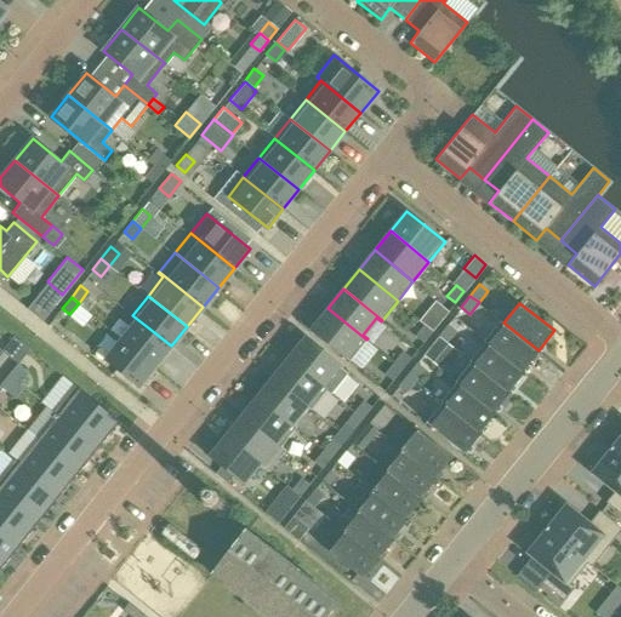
[(351,359),(366,340),(328,308),(312,329),(351,359)]
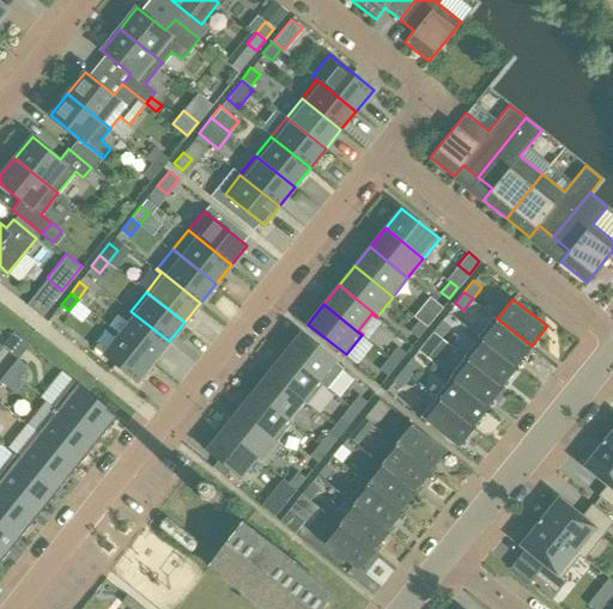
[(428,308),(418,317),(420,318),(428,324),(428,326),(436,314),(428,308)]
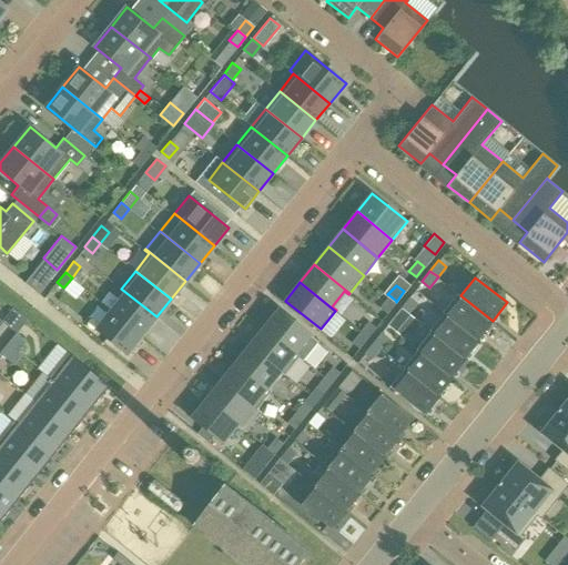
[(531,285),(526,294),(543,306),(548,298),(531,285)]
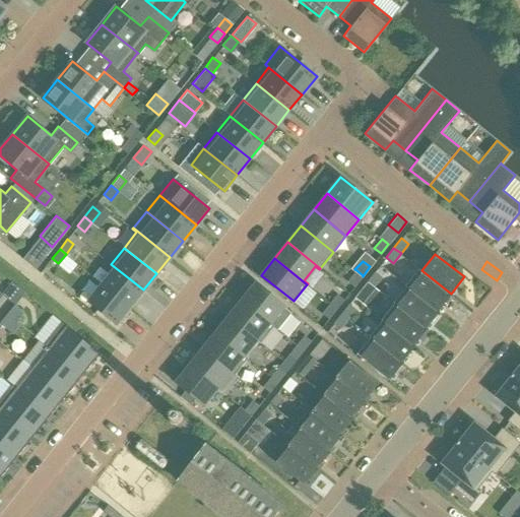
[(102,283),(130,306),(143,289),(111,264),(114,267),(102,283)]
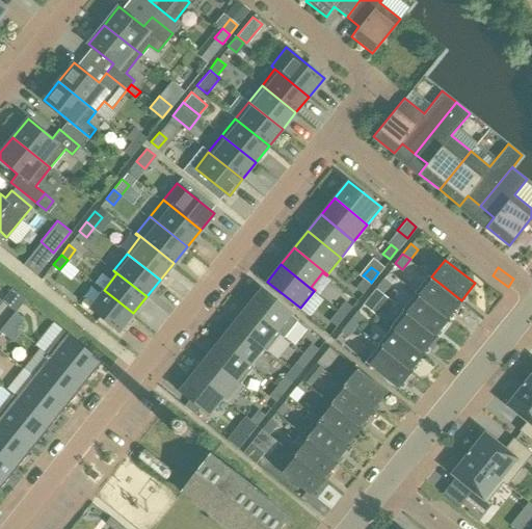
[(417,292),(418,293),(449,318),(462,300),(461,300),(431,276),(430,275),(417,292)]
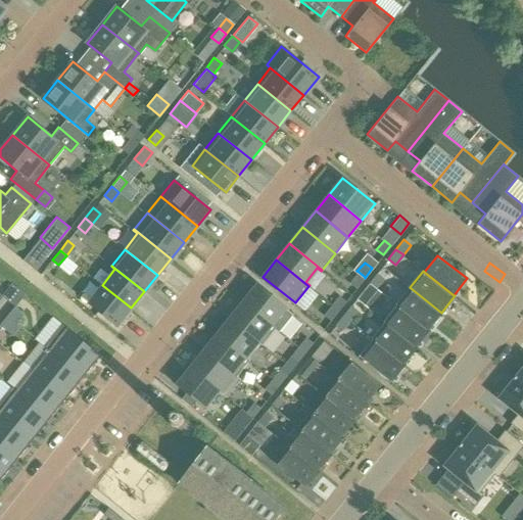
[(359,272),(350,282),(357,287),(365,277),(359,272)]
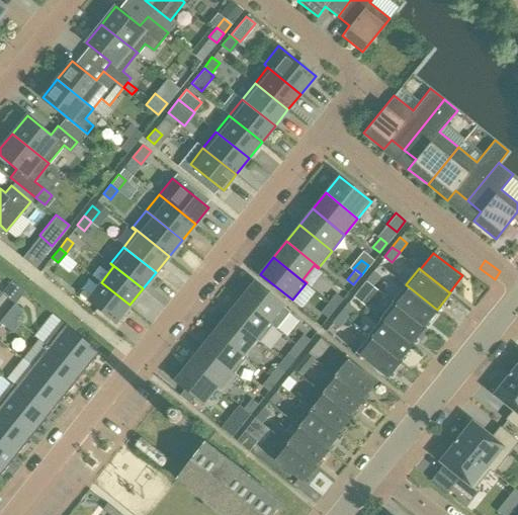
[(373,284),(380,275),(373,269),(366,278),(373,284)]
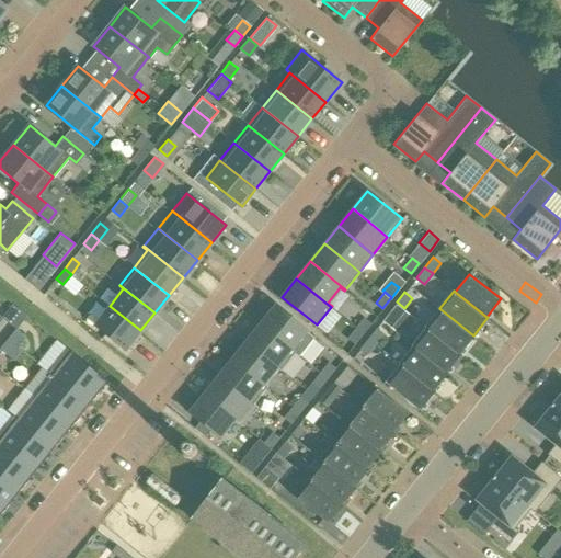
[(389,310),(401,320),(408,311),(404,308),(397,302),(389,310)]
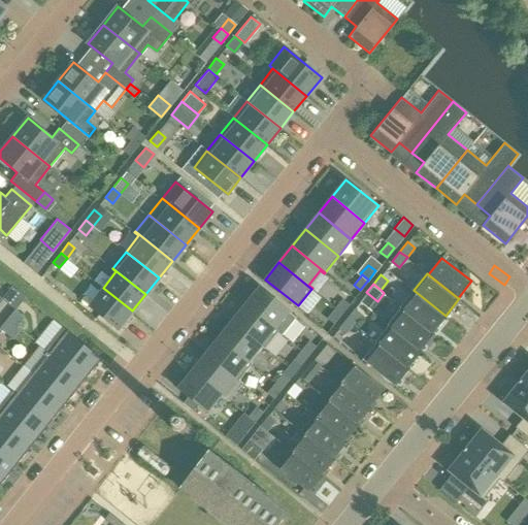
[(277,331),(282,334),(296,316),(259,287),(245,303),(277,330),(277,331)]
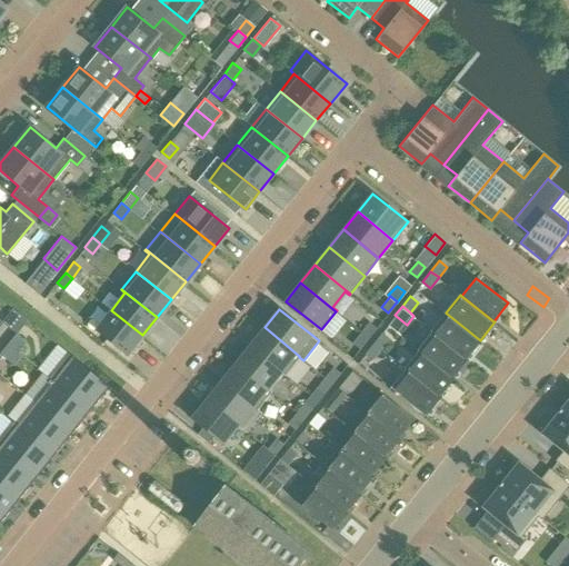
[(142,335),(111,310),(97,328),(128,354),(142,335)]
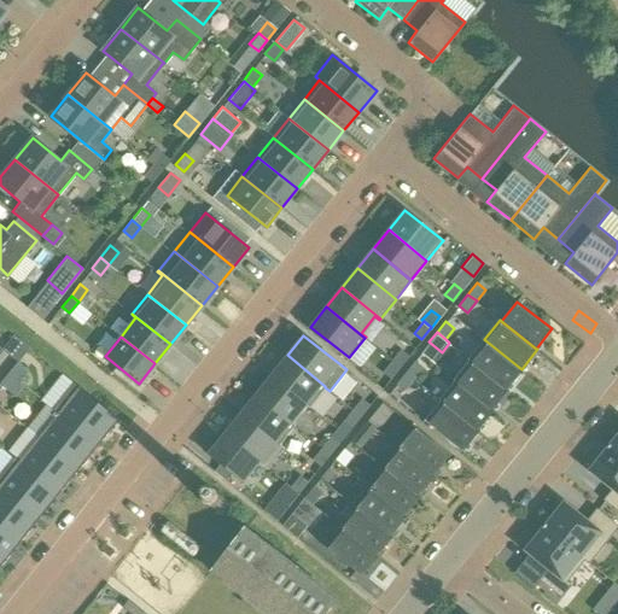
[(523,369),(522,369),(485,340),(470,360),(471,361),(507,390),(523,369)]
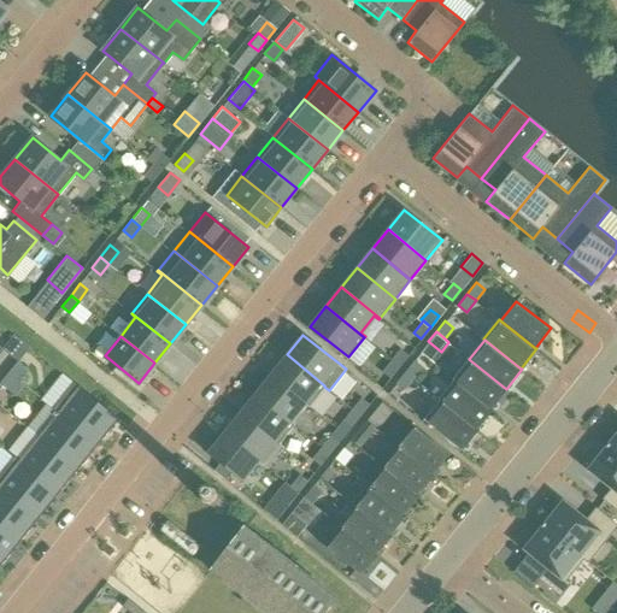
[(401,348),(392,359),(399,365),(409,354),(401,348)]
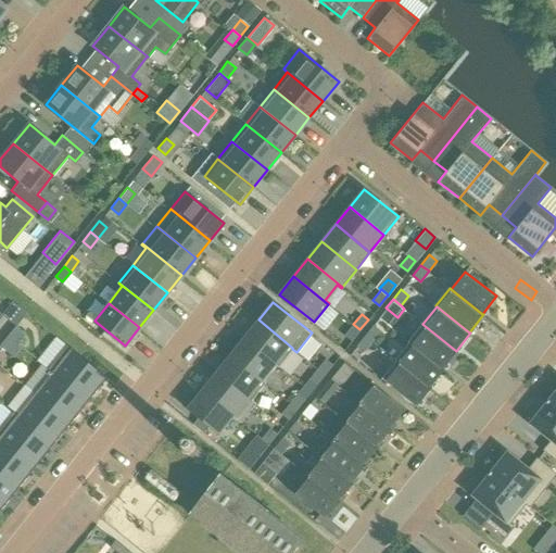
[(292,348),(258,319),(244,337),(275,362),(274,363),(278,366),(279,365),(292,349),(292,348)]
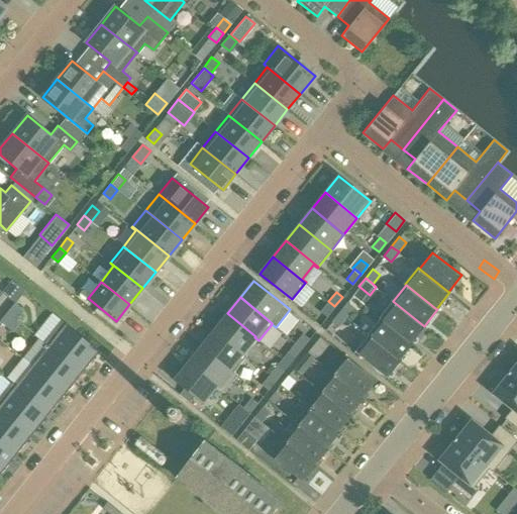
[(8,311),(14,316),(21,306),(15,301),(11,306),(8,311)]
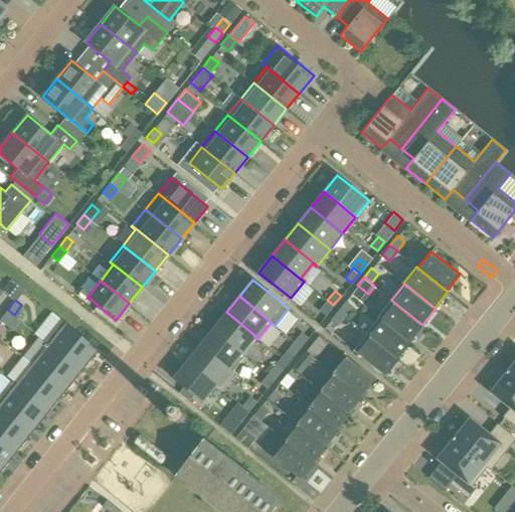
[(326,315),(333,305),(327,300),(319,309),(326,315)]
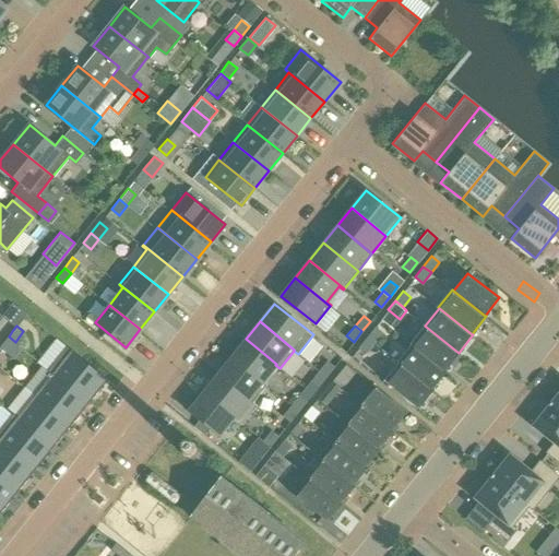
[(375,326),(367,335),(375,342),(382,332),(375,326)]
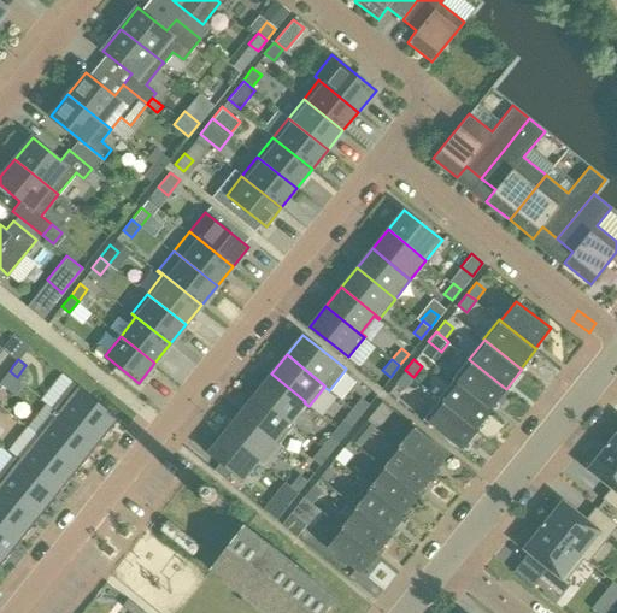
[(454,378),(456,379),(492,408),(507,389),(506,389),(470,360),(454,378)]
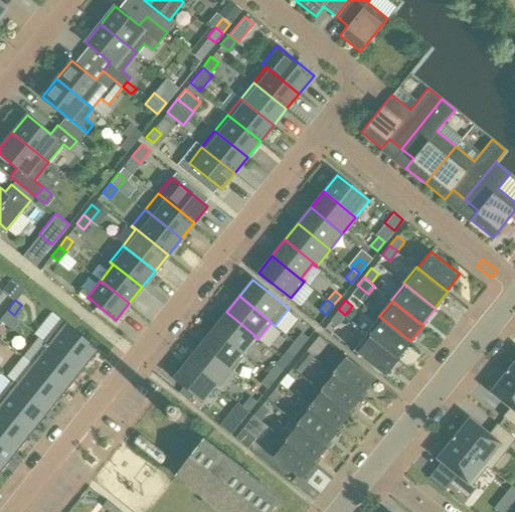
[(330,319),(337,325),(345,315),(338,309),(330,319)]
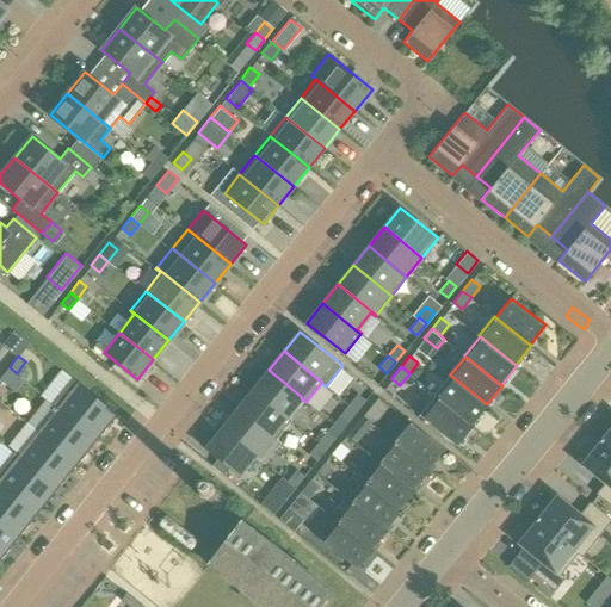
[(17,373),(10,367),(0,377),(16,390),(24,379),(17,373)]
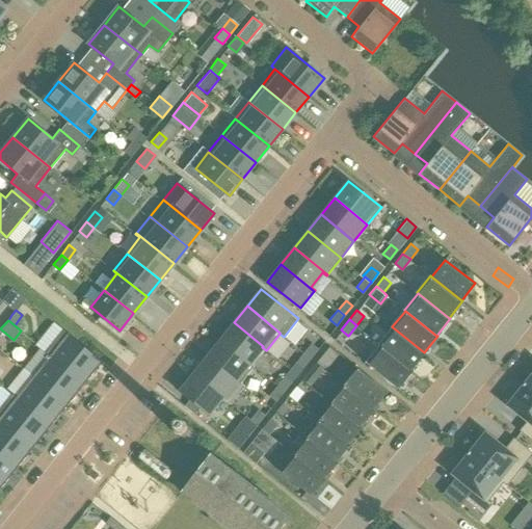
[(263,346),(234,322),(220,339),(249,363),(250,362),(262,347),(263,346)]
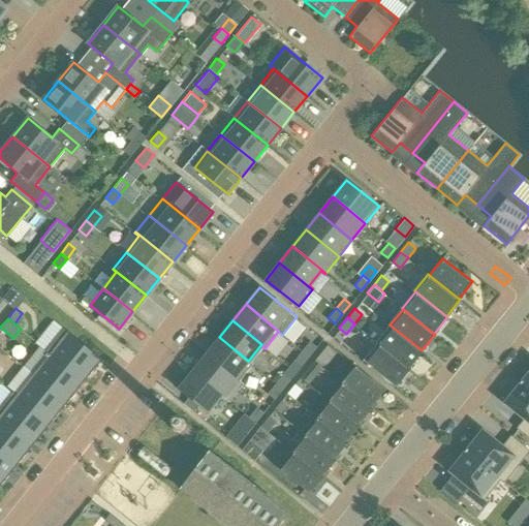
[(423,351),(422,350),(391,326),(377,342),(378,343),(409,368),(423,351)]
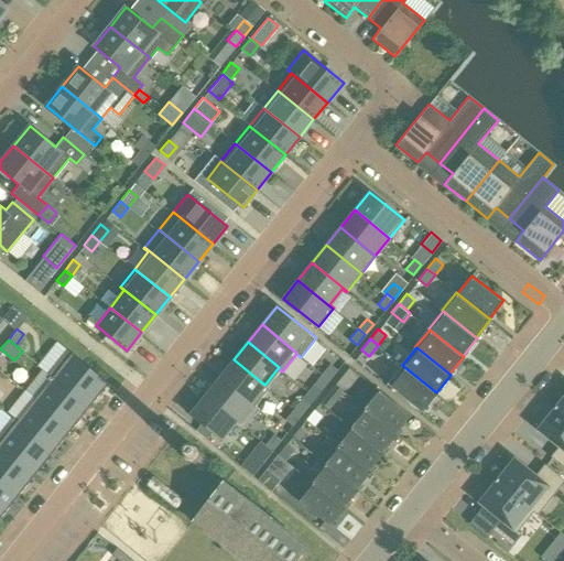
[(52,376),(89,406),(109,381),(67,348),(49,373),(52,376)]
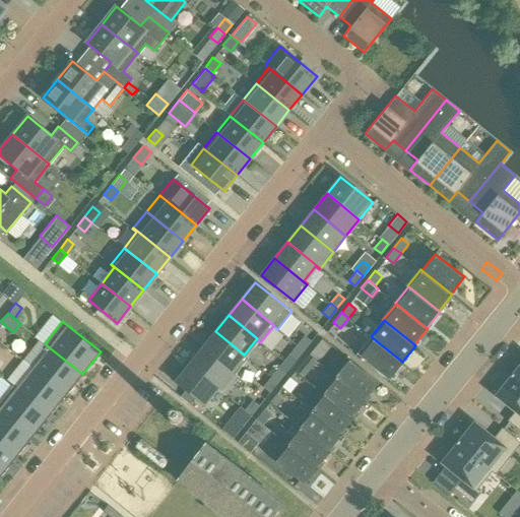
[(244,354),(215,331),(202,347),(235,374),(236,373),(249,357),(245,353),(244,354)]
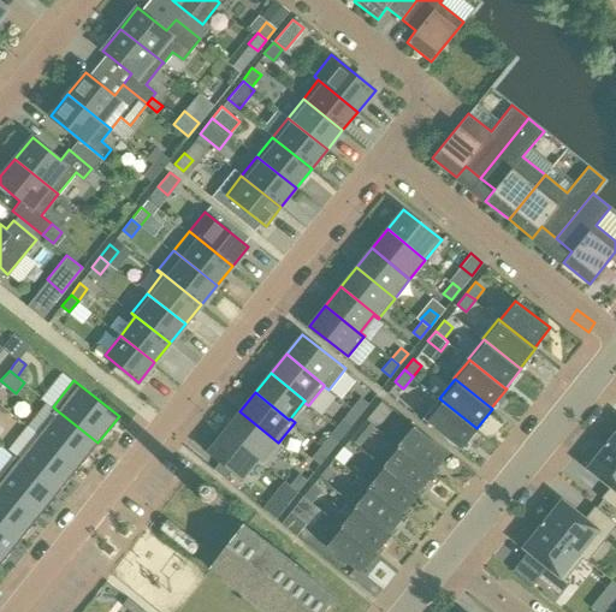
[(361,396),(351,408),(360,414),(368,402),(361,396)]
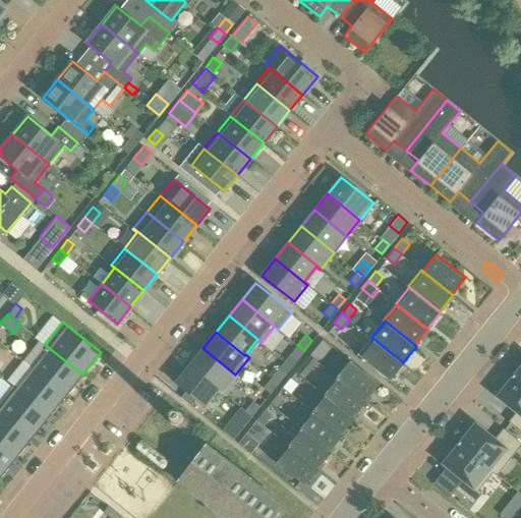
[(372,338),(358,355),(391,381),(404,363),(403,362),(372,338)]
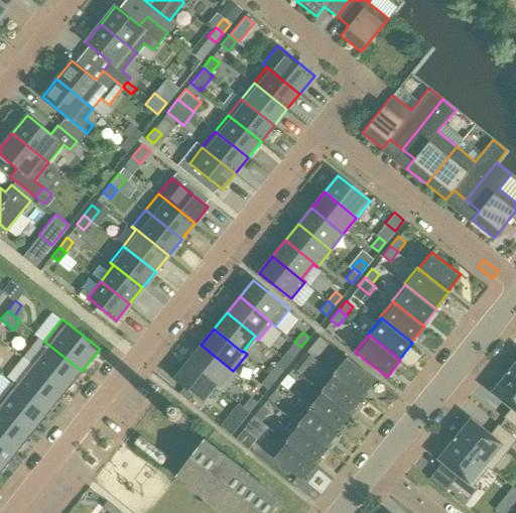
[(301,347),(294,342),(287,351),(293,356),(301,347)]
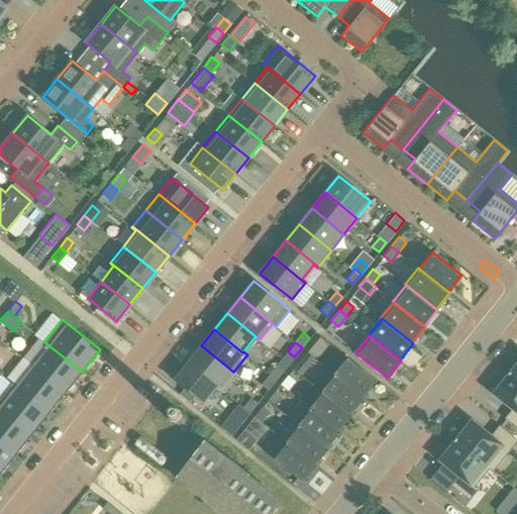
[(35,360),(69,388),(82,372),(47,344),(35,360)]
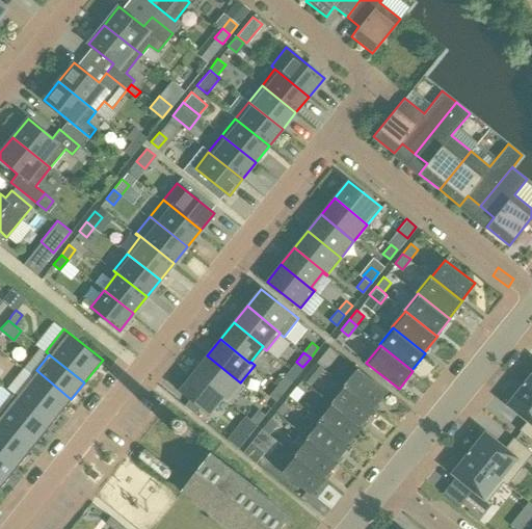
[(222,396),(230,402),(244,385),(241,381),(240,382),(207,355),(193,372),(223,396),(222,396)]
